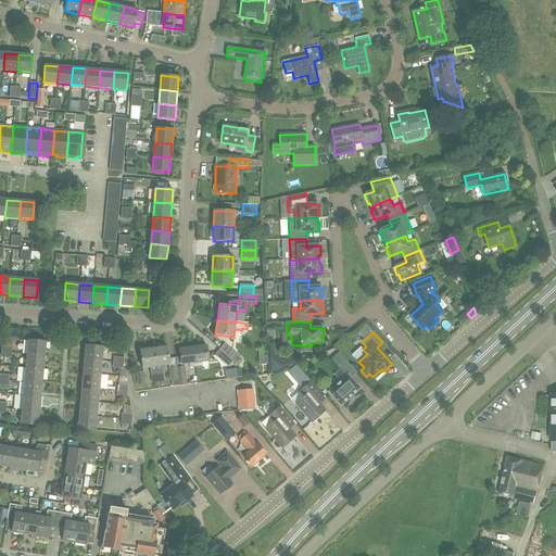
[(47,342),(28,340),(26,354),(46,356),(47,342)]
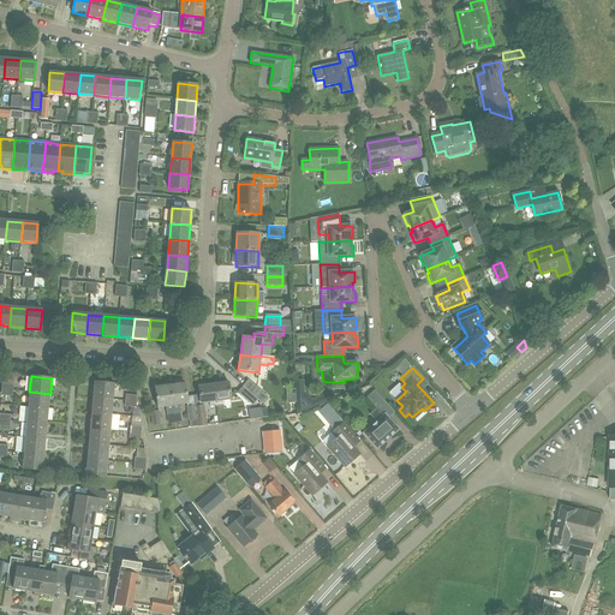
[(244,387),(243,387),(258,401),(262,404),(268,398),(249,381),(244,387)]
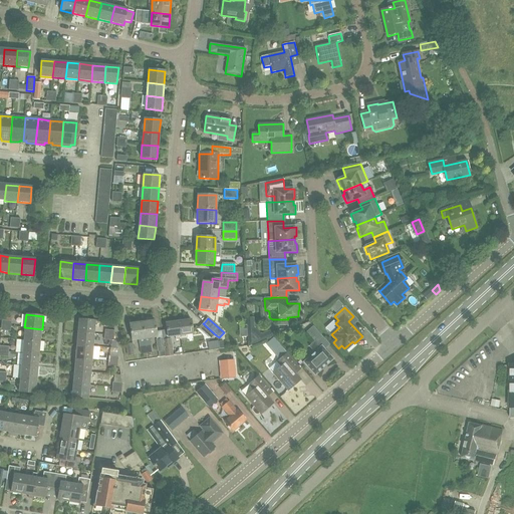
[(78,319),(77,332),(94,333),(95,320),(78,319)]
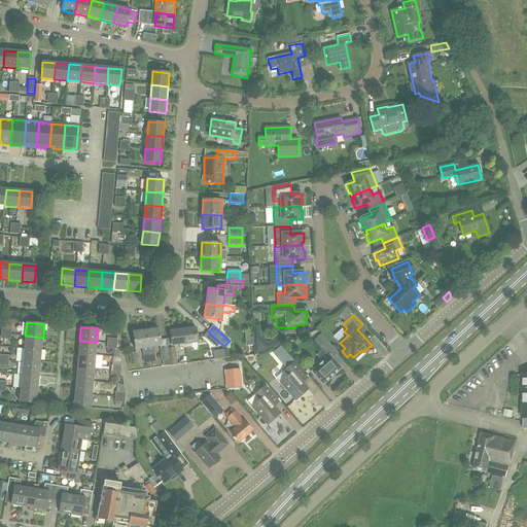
[(196,327),(182,329),(185,348),(191,347),(191,344),(198,343),(196,327)]
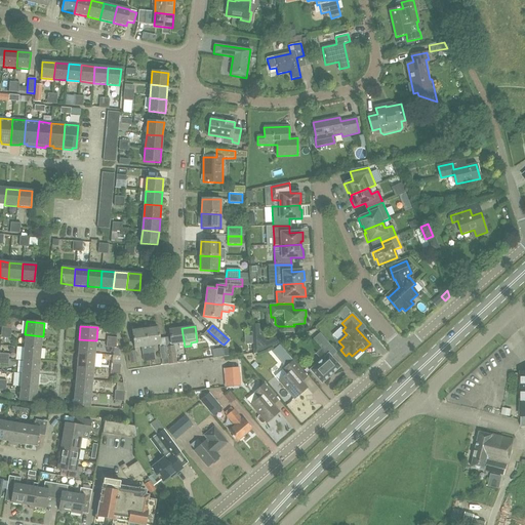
[(153,346),(160,345),(158,327),(145,329),(147,347),(149,361),(155,360),(153,346)]
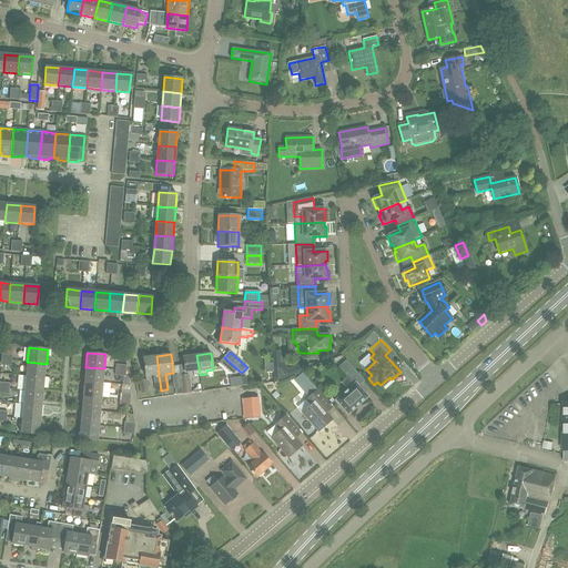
[(196,355),(183,357),(184,365),(179,366),(182,394),(182,395),(191,394),(188,373),(193,372),(194,376),(200,375),(196,355)]
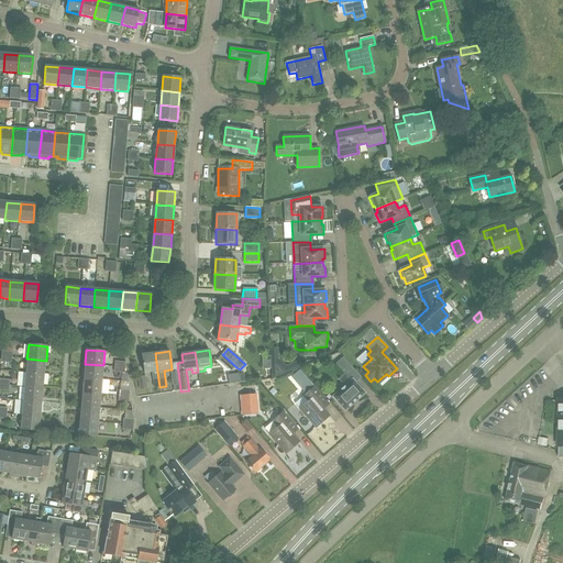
[(159,387),(157,372),(155,353),(142,355),(144,373),(152,372),(154,388),(159,387)]
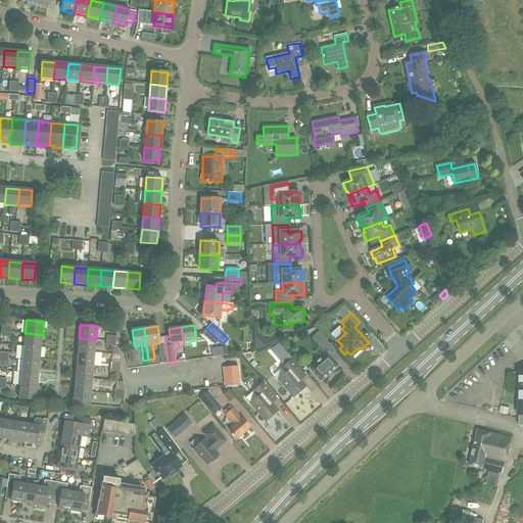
[(216,345),(220,341),(206,329),(202,334),(216,345)]
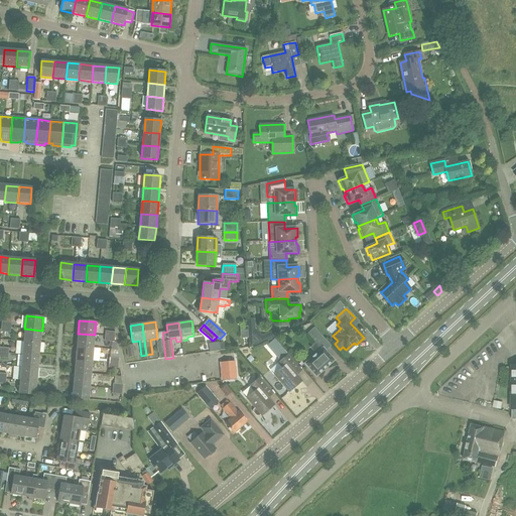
[(314,328),(308,334),(319,346),(326,341),(314,328)]
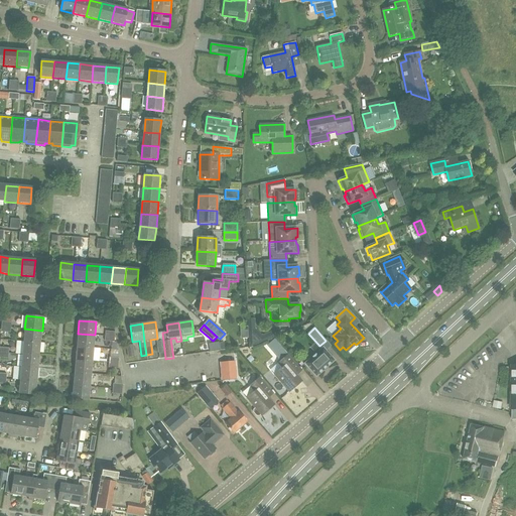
[(24,329),(23,342),(40,344),(42,331),(24,329)]
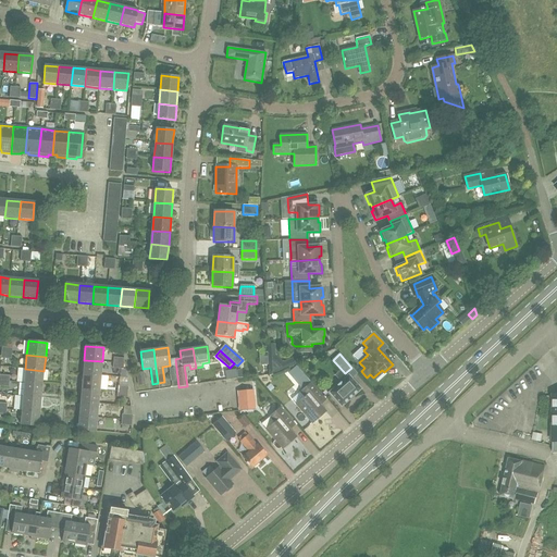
[(283,363),(274,355),(269,356),(269,375),(285,369),(283,363)]
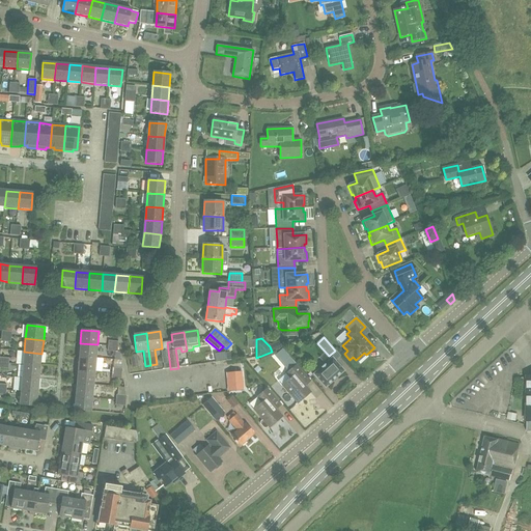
[(79,357),(96,358),(98,344),(80,343),(79,357)]
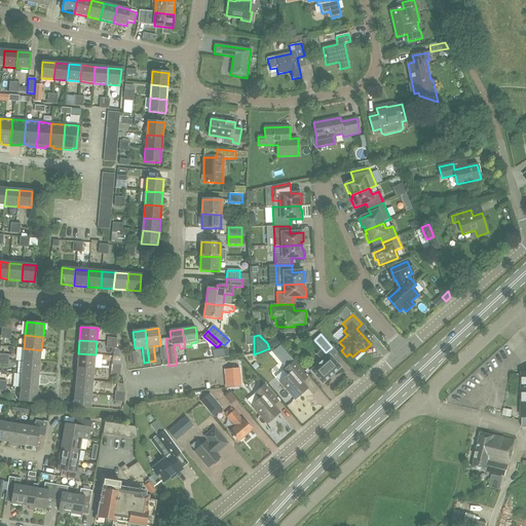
[(161,360),(167,359),(166,346),(159,347),(161,360)]
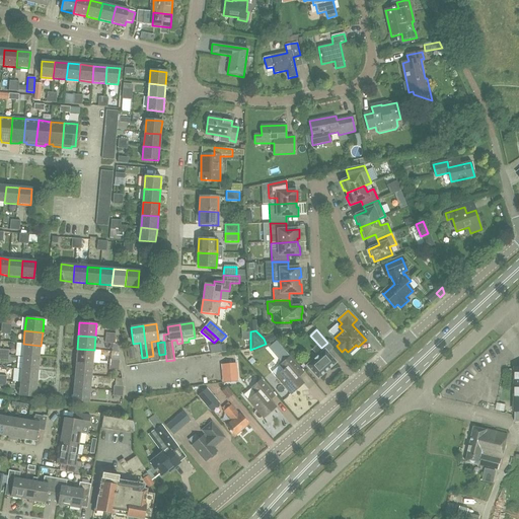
[(23,344),(22,357),(40,358),(41,346),(23,344)]
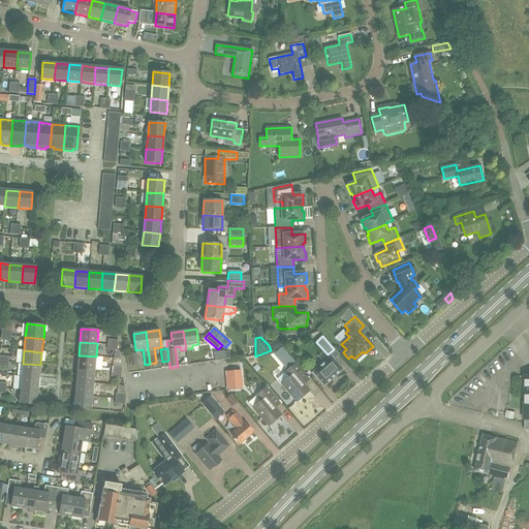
[(131,367),(138,366),(136,353),(129,354),(131,367)]
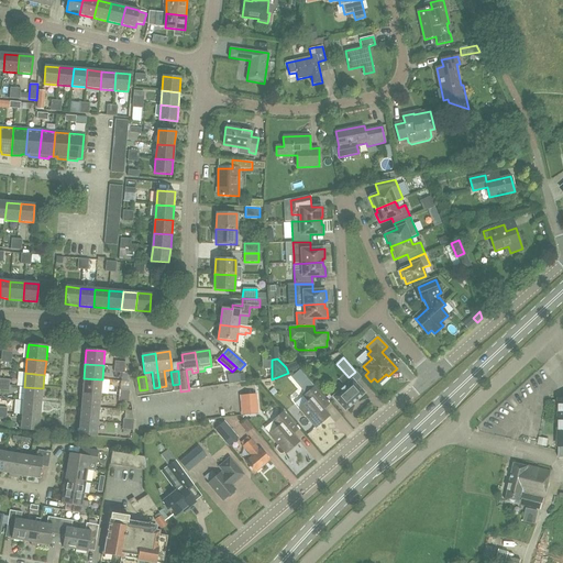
[(102,379),(84,378),(83,393),(101,394),(102,379)]
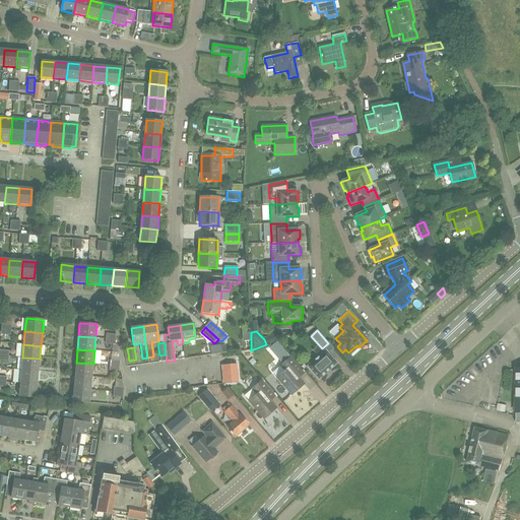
[(245,354),(250,361),(254,356),(249,350),(245,354)]
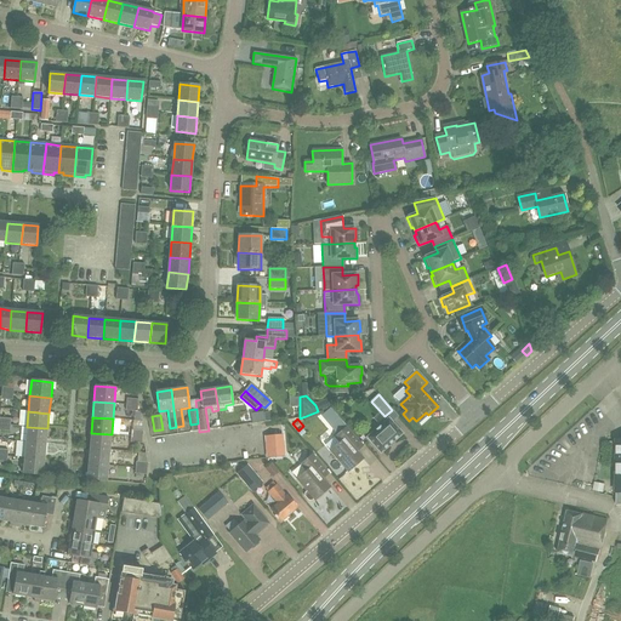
[(389,419),(368,438),(381,454),(403,434),(389,419)]
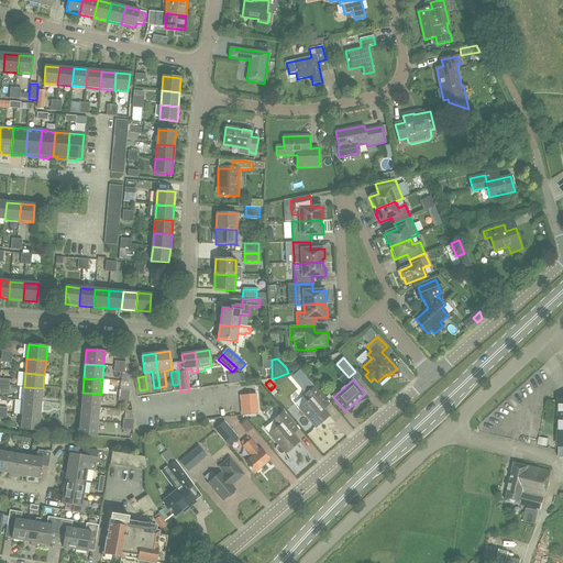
[(111,394),(111,381),(102,381),(102,394),(111,394)]
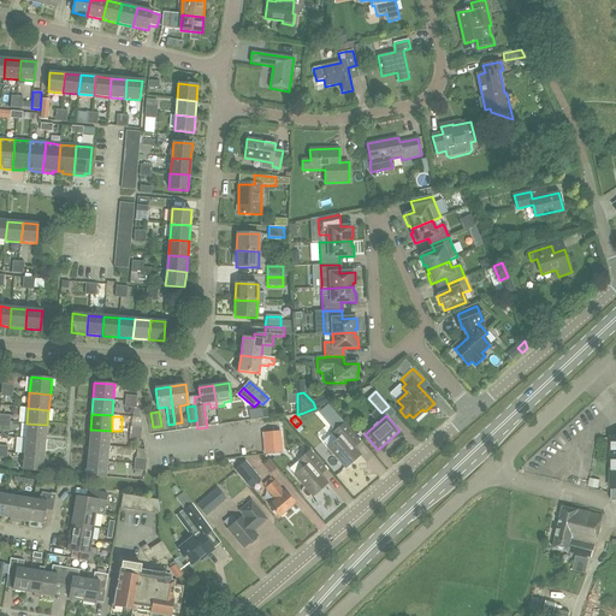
[(27,424),(25,439),(46,440),(47,425),(27,424)]
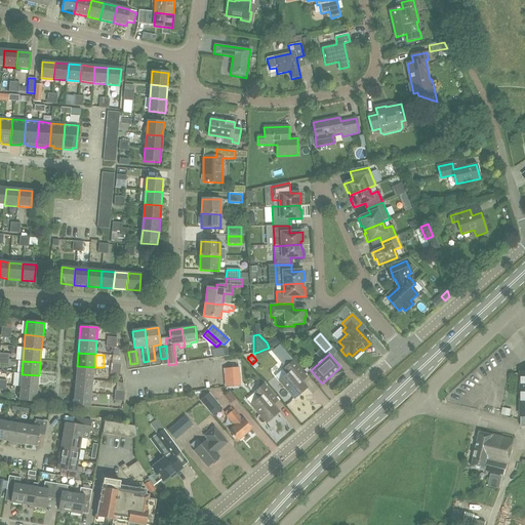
[(301,381),(307,377),(293,361),(283,370),(287,375),(280,381),(294,399),(307,389),(301,381)]
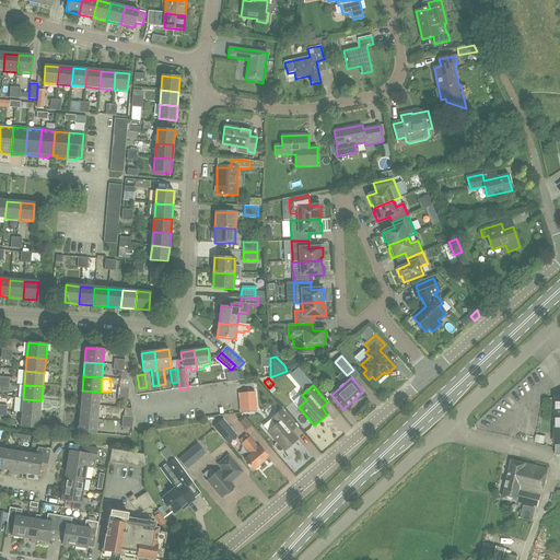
[(82,391),(81,405),(100,406),(101,392),(82,391)]
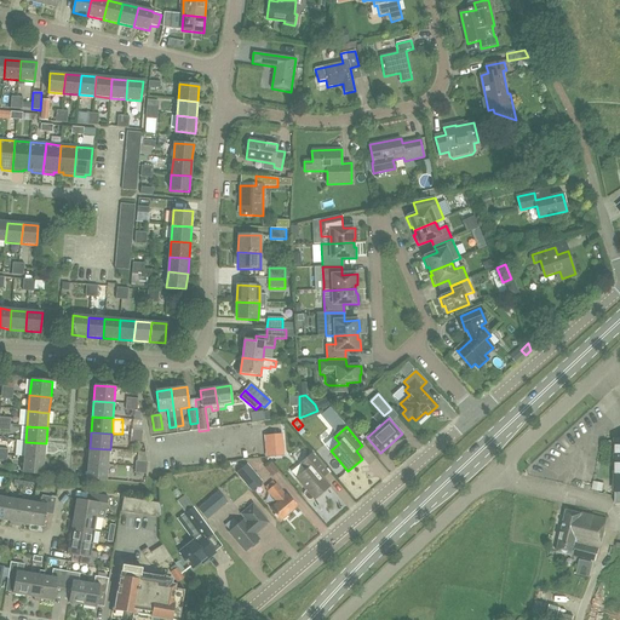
[(267,436),(268,452),(269,457),(283,455),(282,451),(281,435),(267,436)]
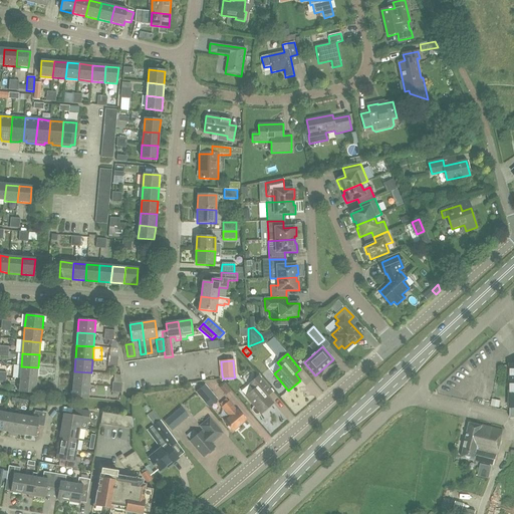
[(21,366),(20,379),(37,380),(38,367),(21,366)]
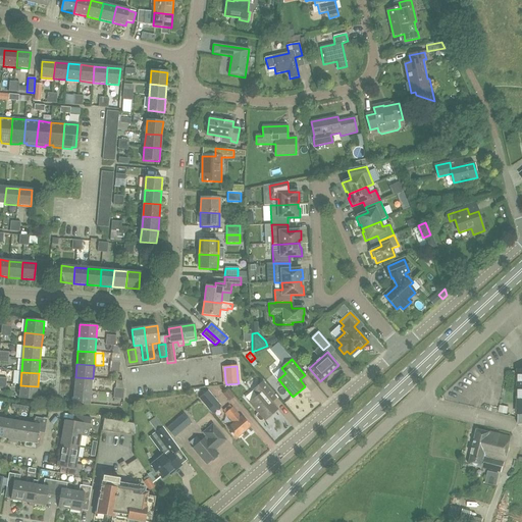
[(75,377),(73,390),(92,392),(93,378),(75,377)]
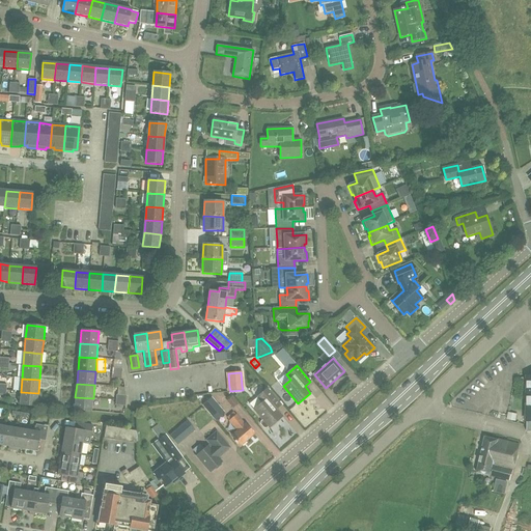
[(94,385),(94,398),(104,398),(104,385),(94,385)]
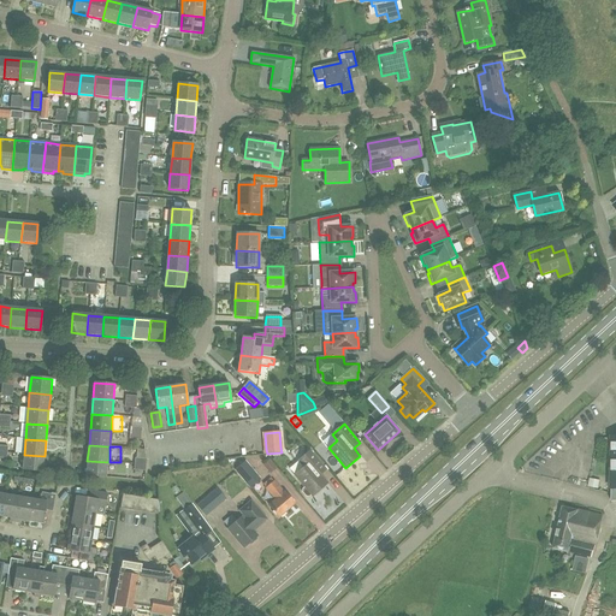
[(320,475),(326,469),(311,451),(300,461),(306,467),(295,475),(306,487),(303,490),(303,492),(307,497),(309,497),(312,495),(313,497),(327,484),(320,475)]
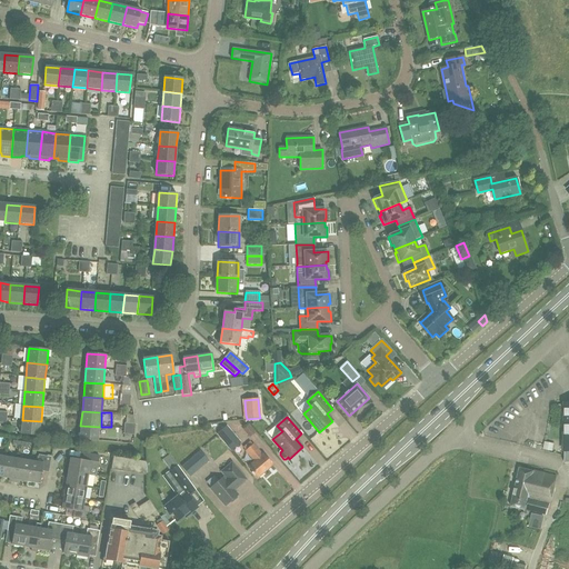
[(39,436),(41,421),(22,420),(20,435),(39,436)]
